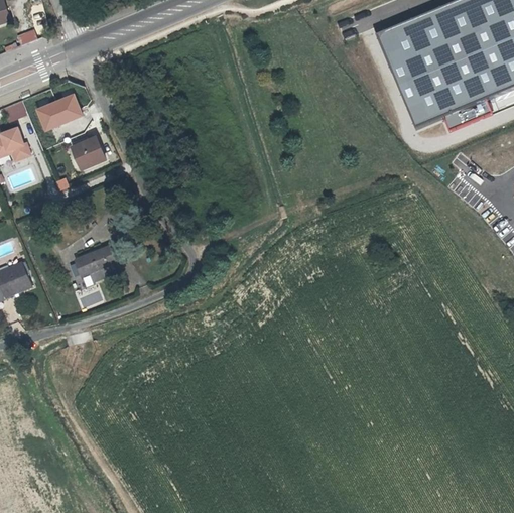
[(0,22),(12,19),(5,0),(0,0),(0,22)]
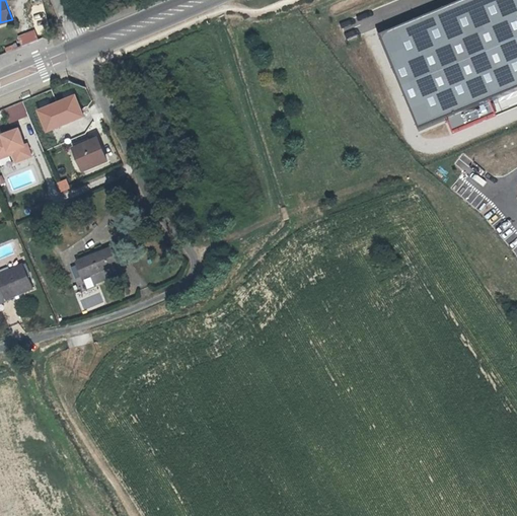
[(458,0),(377,33),(417,129),(516,87),(516,0),(458,0)]
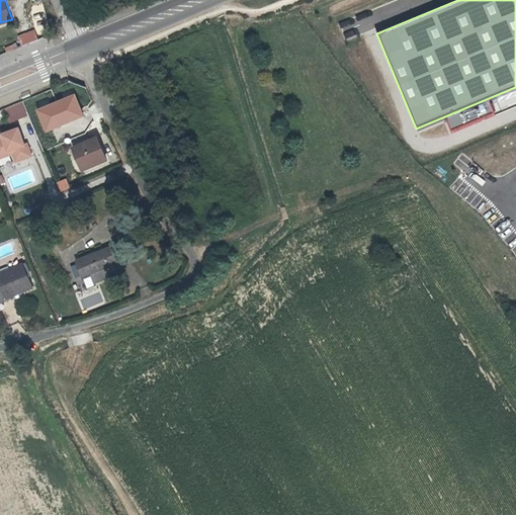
[(22,100),(4,106),(9,120),(27,113),(22,100)]
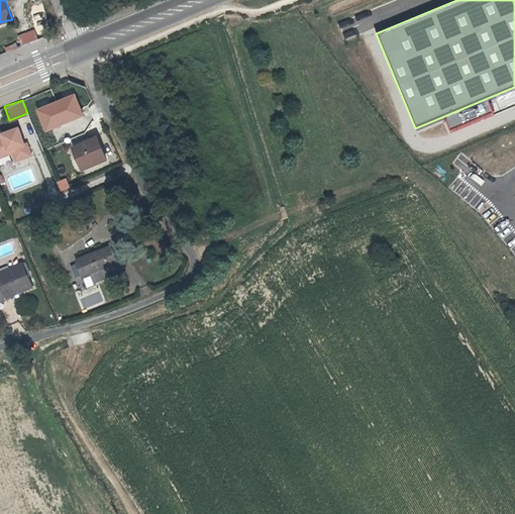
[(17,146),(21,159),(33,153),(29,141),(26,142),(20,126),(4,132),(5,134),(0,135),(0,157),(12,152),(10,148),(17,146)]
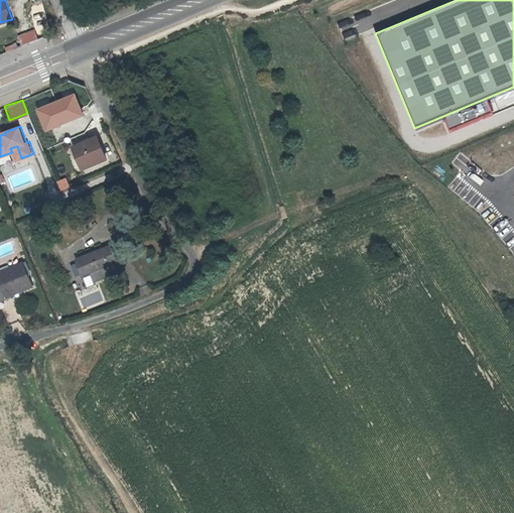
[(109,156),(100,136),(79,144),(88,165),(109,156)]
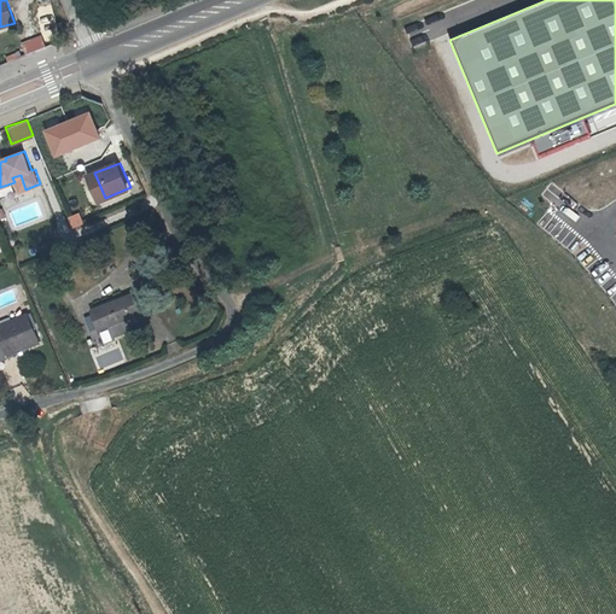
[(22,191),(25,189),(21,175),(12,177),(15,182),(18,180),(22,191)]
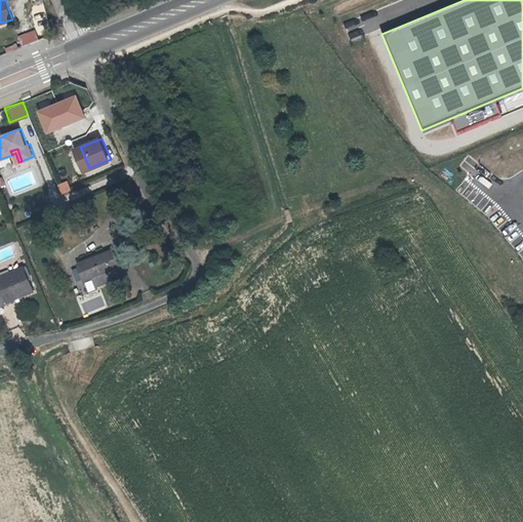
[(109,249),(76,262),(83,277),(91,274),(94,283),(119,274),(109,249)]
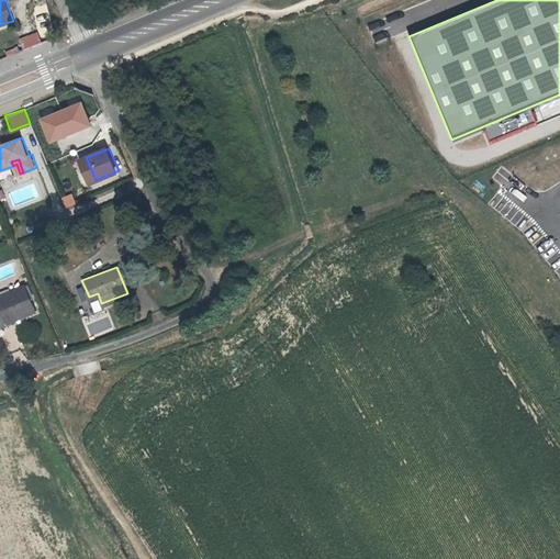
[(424,287),(422,277),(412,279),(413,289),(424,287)]
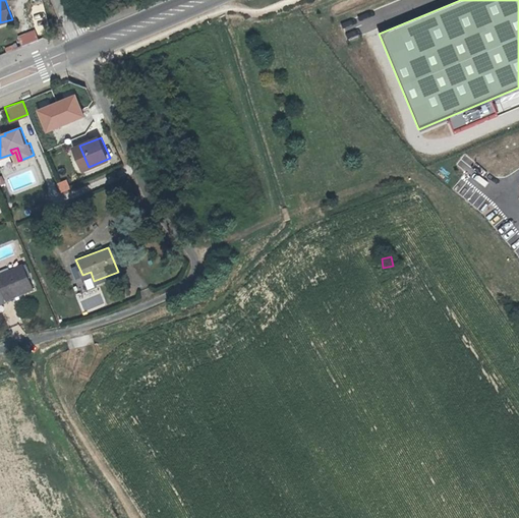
[(0,284),(0,306),(9,302),(8,299),(35,289),(25,266),(0,274),(0,284)]
